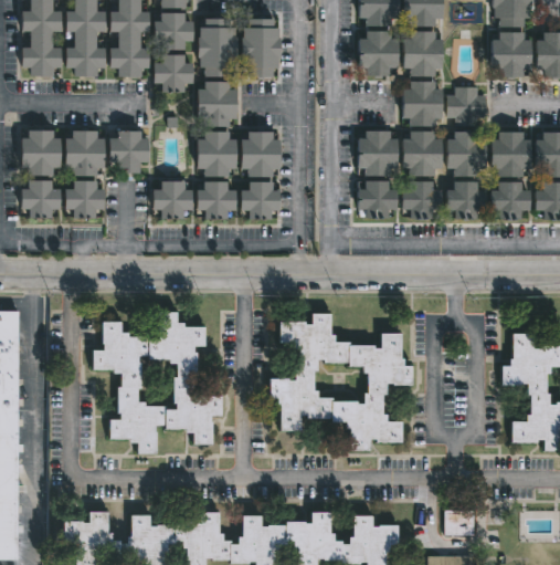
[(54,0),(54,10),(62,10),(62,12),(64,12),(63,29),(54,29),(53,46),(62,46),(63,49),(63,65),(55,66),(55,75),(31,75),(31,67),(22,66),(22,46),(31,46),(31,30),(22,30),(23,10),(31,10),(31,0),(54,0)]
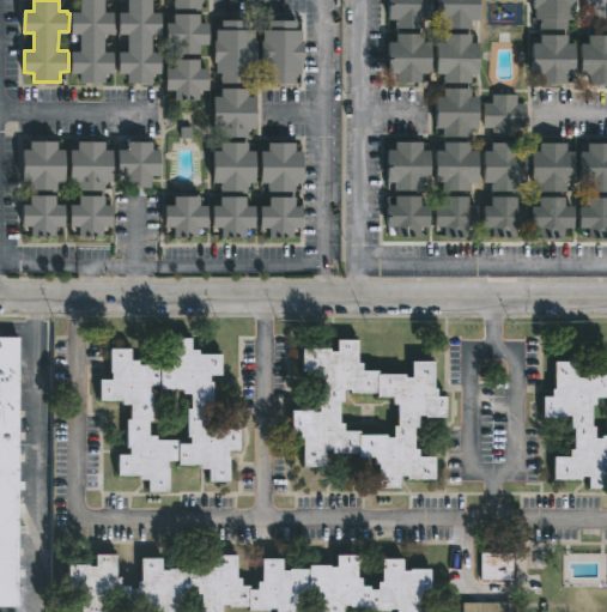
[(105,0),(105,11),(115,12),(115,13),(116,13),(116,31),(105,32),(105,52),(115,52),(116,54),(116,71),(108,72),(107,83),(82,82),(82,73),(72,73),(72,50),(80,52),(82,34),(72,32),(72,11),(82,11),(82,0),(105,0)]
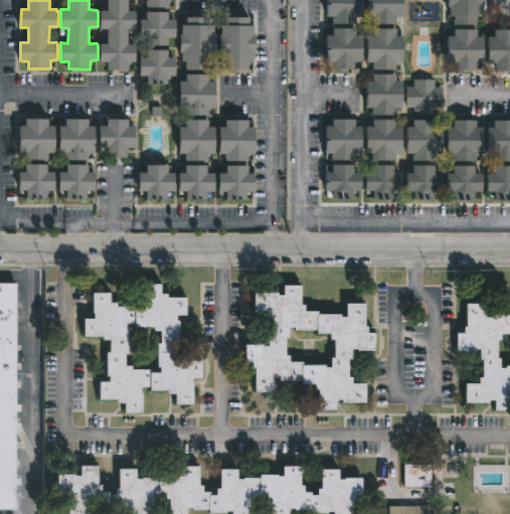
[(129,0),(129,10),(137,10),(137,12),(138,12),(138,26),(129,27),(129,43),(137,43),(138,45),(138,59),(131,60),(130,69),(109,68),(109,61),(100,61),(101,43),(108,43),(109,28),(101,28),(101,9),(109,9),(109,0),(129,0)]
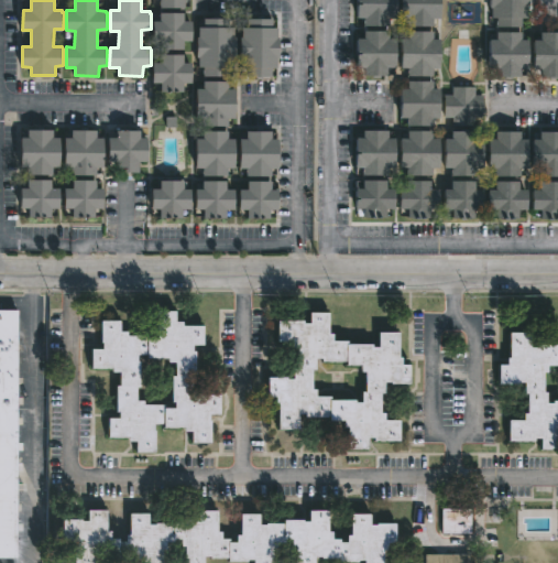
[(159,0),(159,9),(195,10),(195,0),(159,0)]
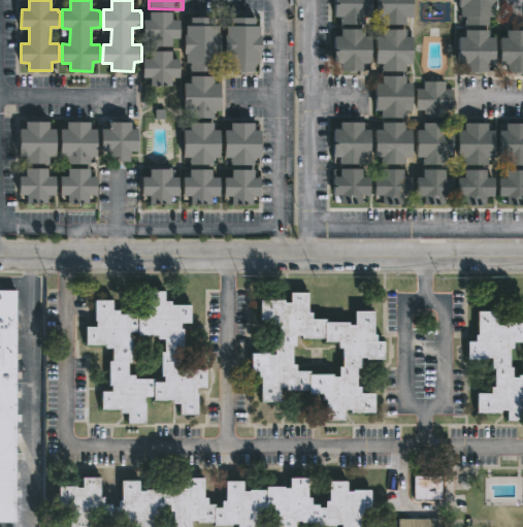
[(373,0),(373,12),(367,12),(367,24),(344,24),(344,15),(336,15),(336,3),(339,3),(339,1),(336,1),(336,0),(373,0)]
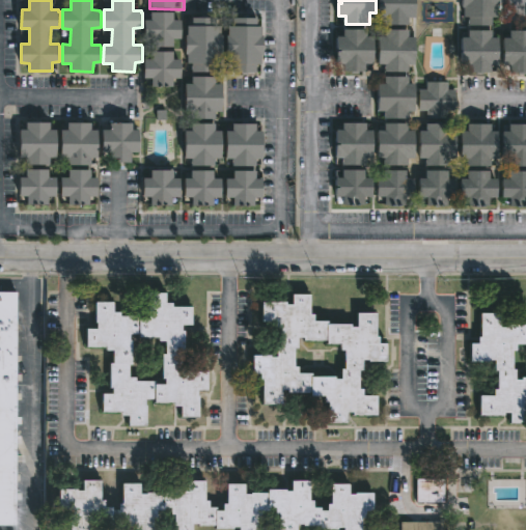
[(417,0),(417,17),(410,17),(410,24),(387,24),(388,14),(381,14),(381,0),(417,0)]
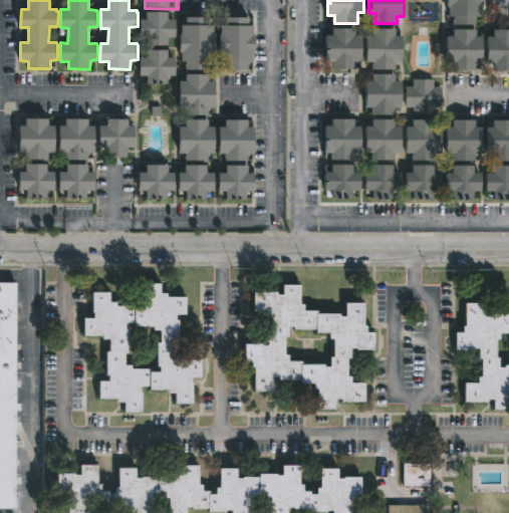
[(484,0),(484,15),(478,15),(478,23),(456,23),(456,15),(451,15),(451,6),(449,6),(449,0),(484,0)]
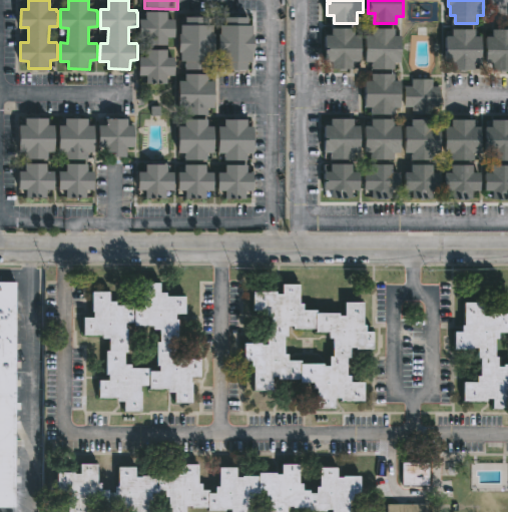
[(168,11),(168,18),(175,18),(176,20),(176,36),(168,36),(168,43),(147,43),(147,34),(140,34),(140,18),(147,18),(147,11),(168,11)]
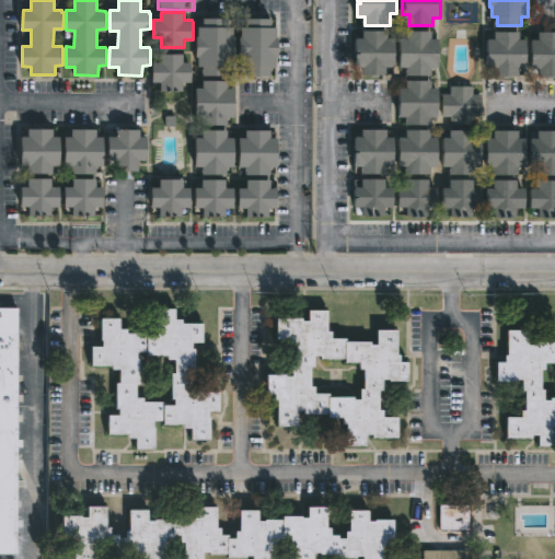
[(229,18),(229,26),(234,26),(234,36),(235,36),(235,56),(234,56),(233,66),(230,66),(230,76),(204,76),(204,66),(198,66),(198,56),(196,56),(197,36),(198,36),(198,26),(204,26),(204,18),(229,18)]
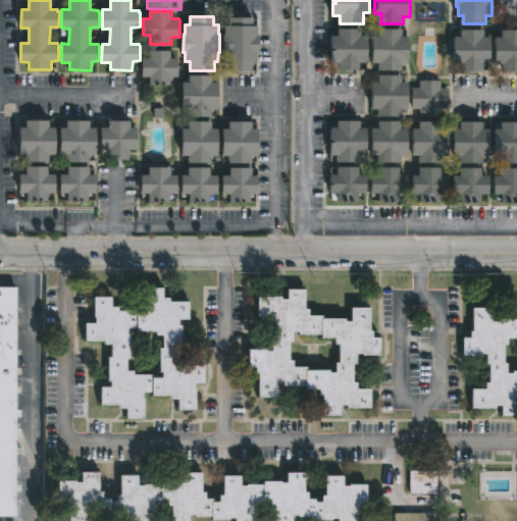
[(254,16),(254,24),(258,24),(258,34),(260,34),(259,60),(254,60),(254,69),(231,69),(231,62),(226,62),(226,51),(223,51),(223,34),(226,34),(226,24),(230,24),(230,16),(254,16)]
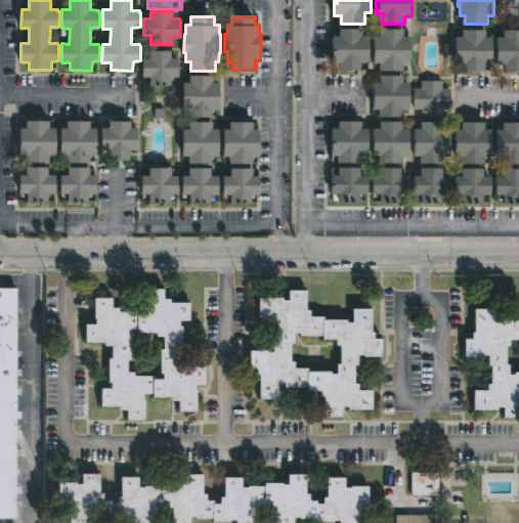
[(363,28),(363,35),(371,36),(371,62),(363,62),(363,70),(341,69),(341,62),(334,62),(334,49),(337,49),(337,47),(334,47),(334,35),(341,35),(341,28),(363,28)]
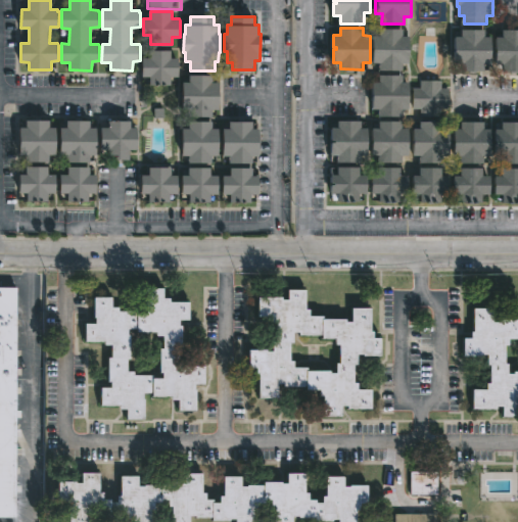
[(411,36),(410,62),(404,62),(404,70),(381,69),(381,62),(375,62),(375,35),(381,35),(381,29),(405,29),(405,36),(411,36)]
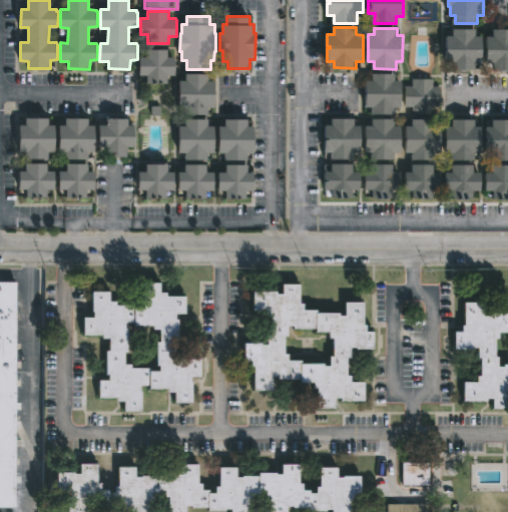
[(477,28),(477,35),(483,35),(483,62),(477,62),(477,69),(455,69),(455,62),(448,62),(448,35),(454,35),(454,28),(477,28)]
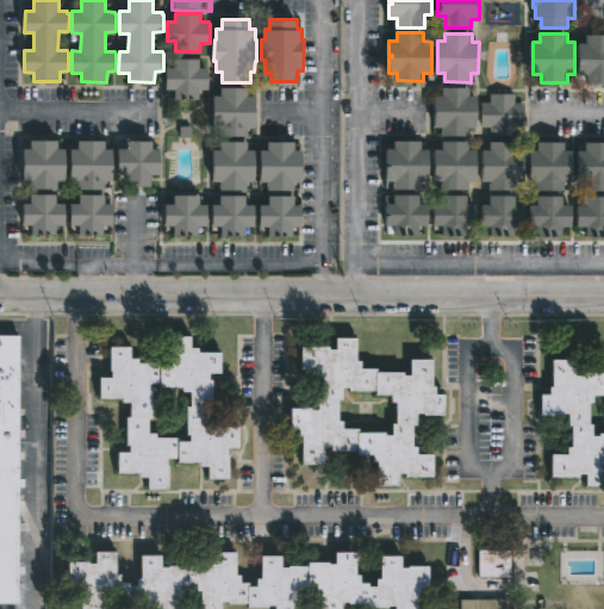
[(603,82),(589,82),(589,74),(580,74),(580,42),(587,42),(587,33),(603,33),(603,82)]
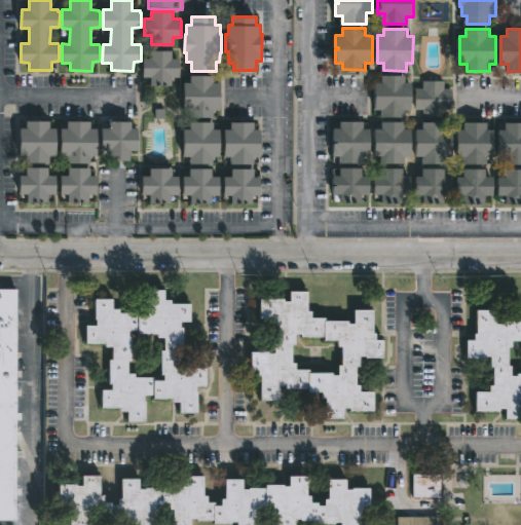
[(173,50),(173,58),(181,58),(181,77),(173,77),(173,85),(151,85),(151,77),(144,77),(144,58),(150,58),(150,50),(173,50)]
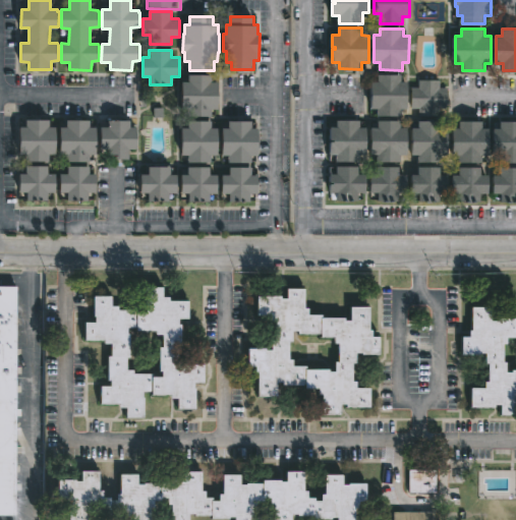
[(213,74),(213,81),(219,81),(219,109),(213,109),(213,116),(189,115),(189,109),(182,109),(182,81),(189,81),(189,74),(213,74)]
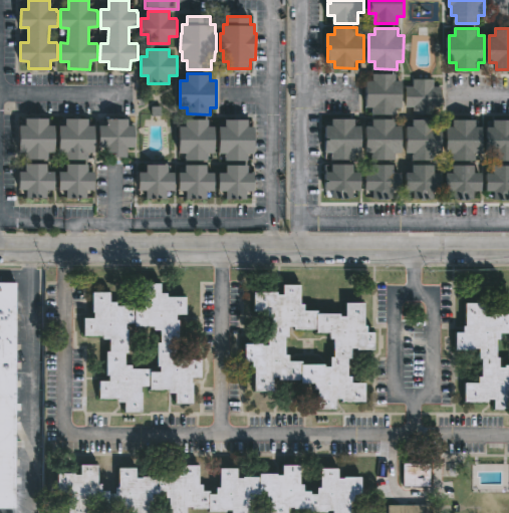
[(397,73),(397,80),(404,80),(403,106),(397,106),(397,114),(373,113),(373,106),(367,106),(367,80),(374,80),(374,73),(397,73)]
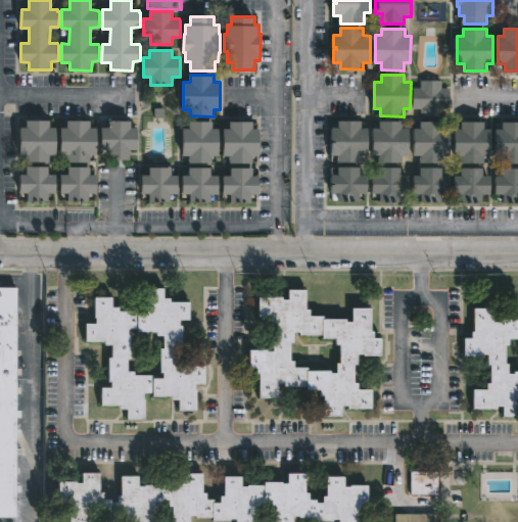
[(444,80),(444,88),(452,88),(452,107),(441,107),(441,116),(424,116),(424,107),(416,107),(416,87),(424,87),(424,80),(444,80)]
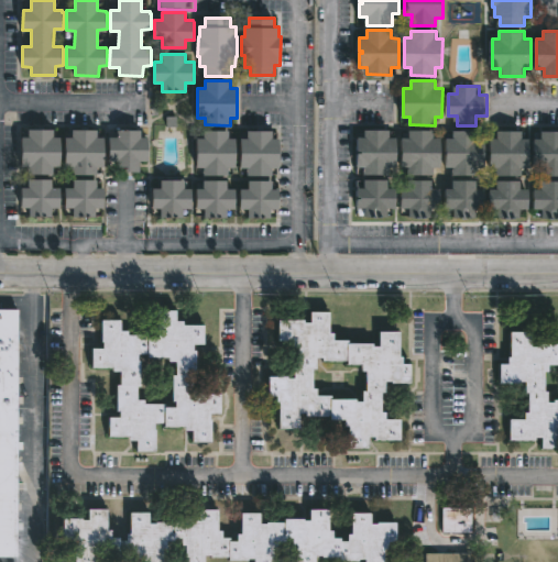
[(54,129),(54,136),(61,136),(61,166),(53,166),(53,174),(29,174),(29,166),(21,166),(21,136),(29,136),(29,129),(54,129)]
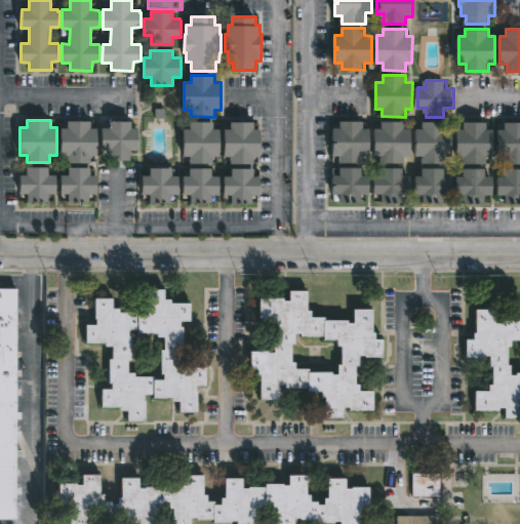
[(91,121),(91,127),(97,127),(97,155),(91,155),(91,163),(68,162),(68,155),(61,155),(61,127),(68,127),(68,120),(91,121)]
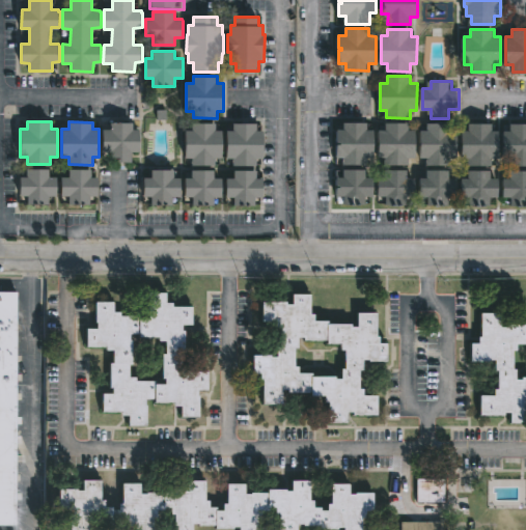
[(141,130),(141,152),(132,151),(132,161),(111,161),(111,151),(103,151),(103,129),(112,130),(112,122),(134,122),(134,129),(141,130)]
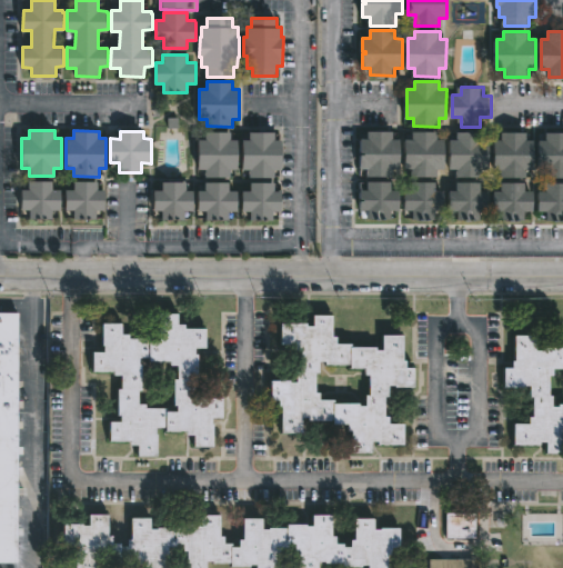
[(232,131),(232,139),(239,139),(239,169),(232,169),(232,177),(207,177),(205,165),(199,165),(199,139),(207,139),(207,131),(232,131)]
